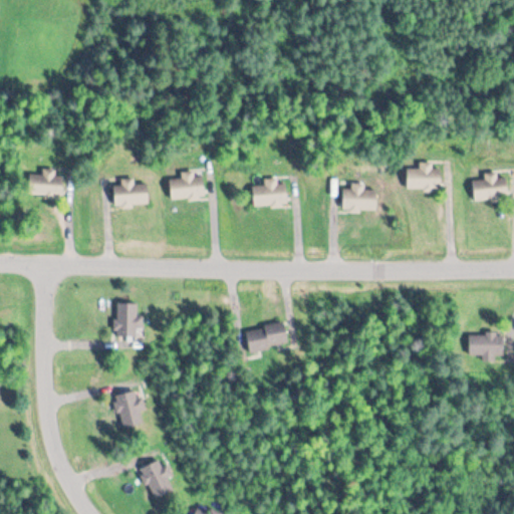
[(408,190),(443,190),(443,168),(433,168),(433,163),(420,163),(420,168),(408,168),(408,190)]
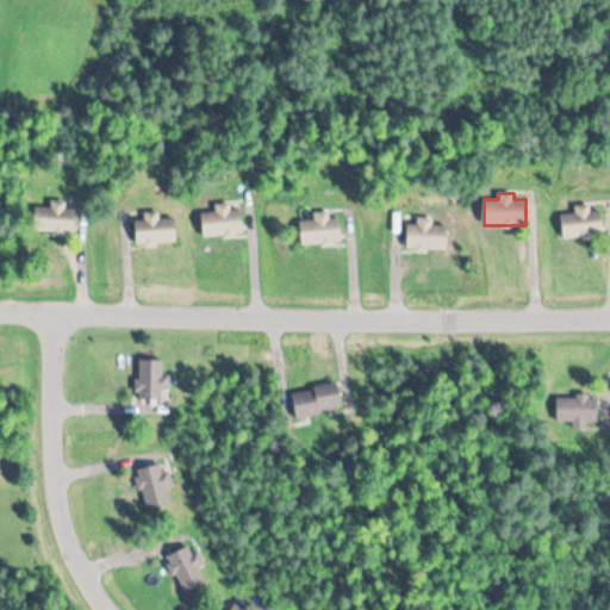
[(36,204),(36,232),(75,232),(75,209),(66,209),(66,204),(36,204)]
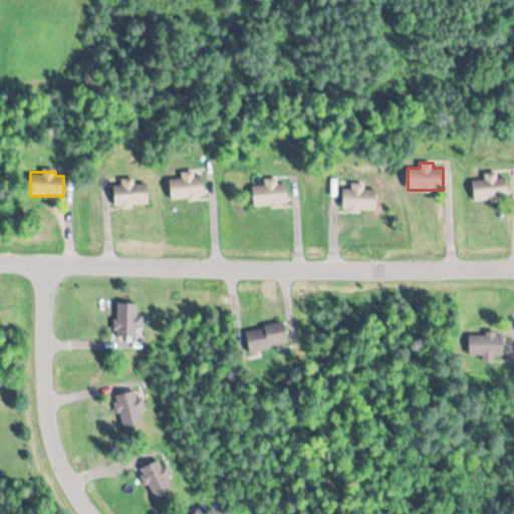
[(475,201),(510,198),(508,175),(499,176),(499,173),(484,174),(485,180),(473,181),(475,201)]
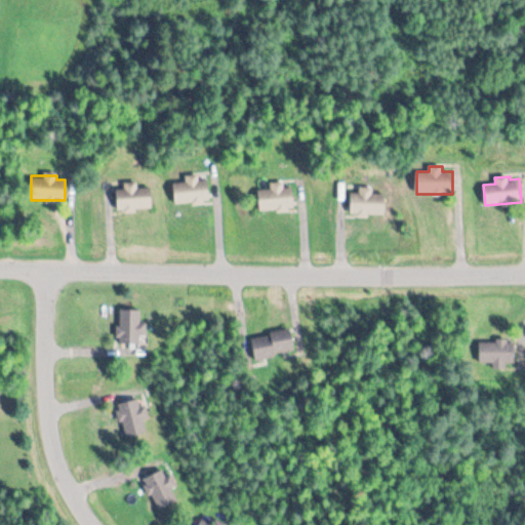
[(271,190),(259,190),(259,209),(293,209),(293,188),(285,188),(285,183),(271,183),(271,190)]
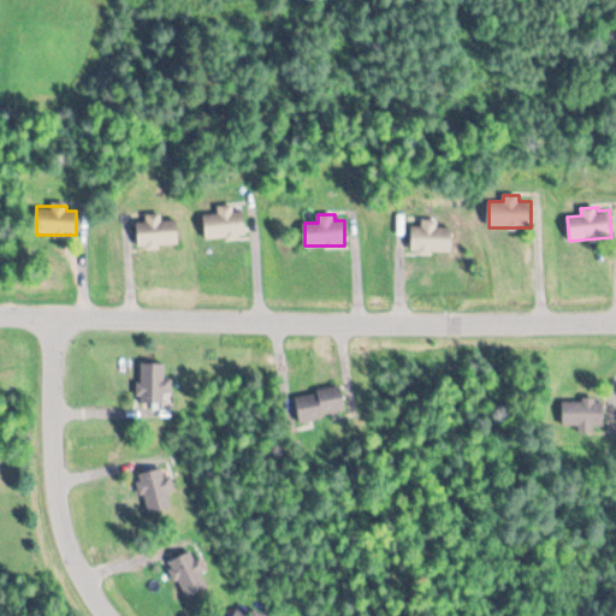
[(163,220),(163,217),(137,218),(137,247),(178,247),(178,220),(163,220)]
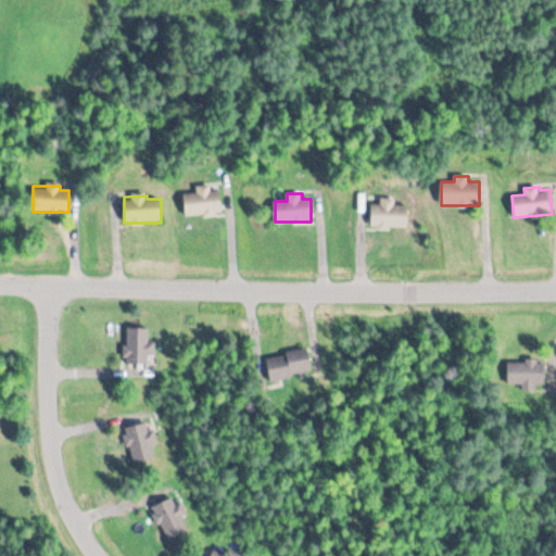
[(395,201),(371,201),(371,228),(408,228),(408,205),(395,205),(395,201)]
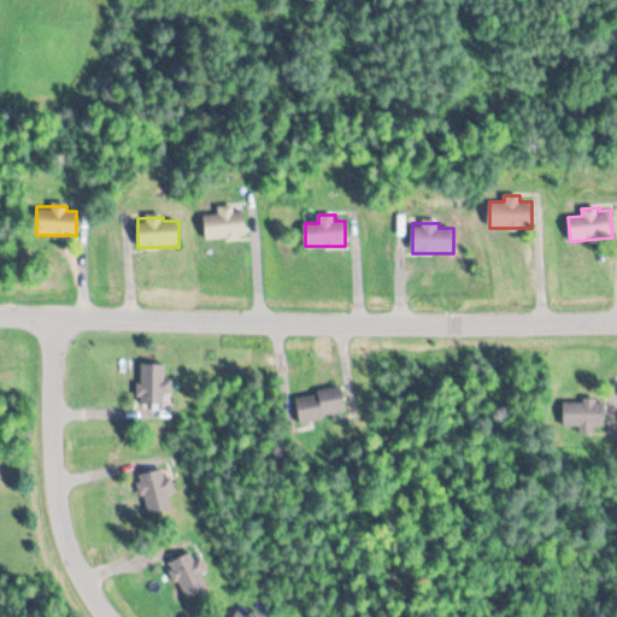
[(172,380),(165,380),(165,365),(141,365),(140,404),(171,405),(172,380)]
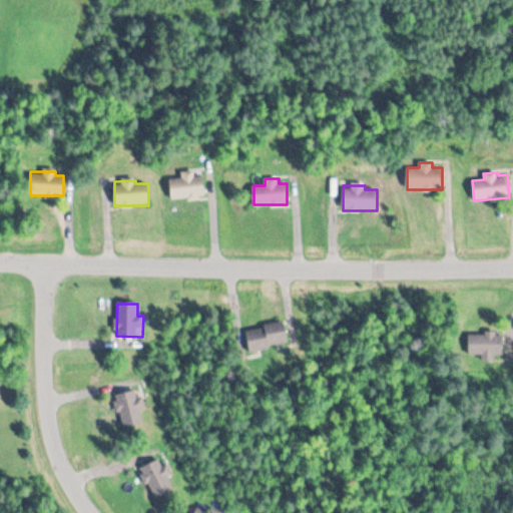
[(245,330),(249,351),(289,343),(284,321),(245,330)]
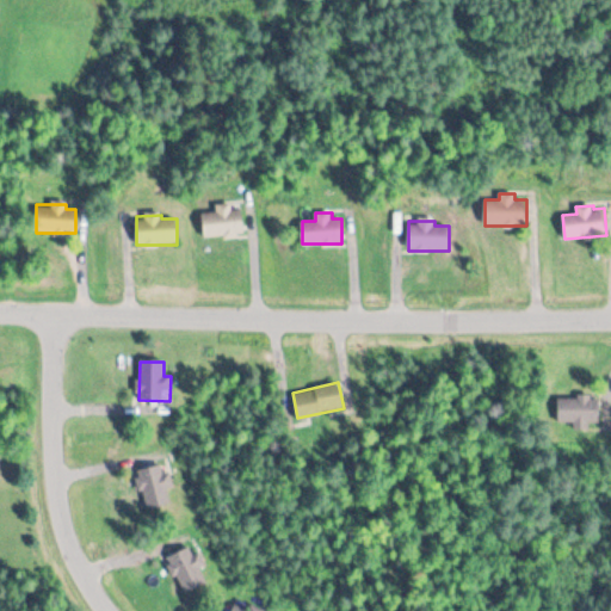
[(557,397),(557,423),(574,423),(574,429),(593,429),(593,397),(557,397)]
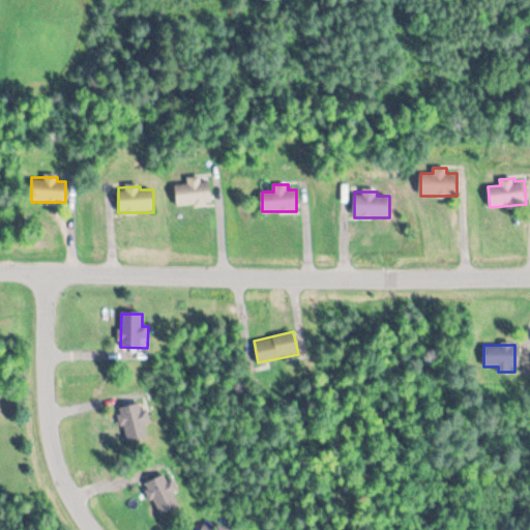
[(125,442),(150,438),(145,403),(120,407),(125,442)]
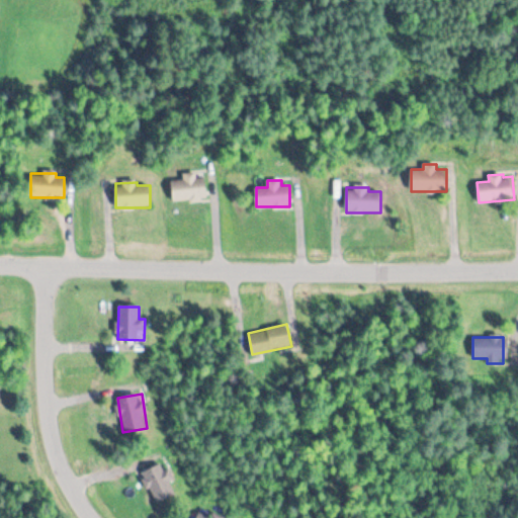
[(143,470),(154,503),(175,496),(164,463),(143,470)]
